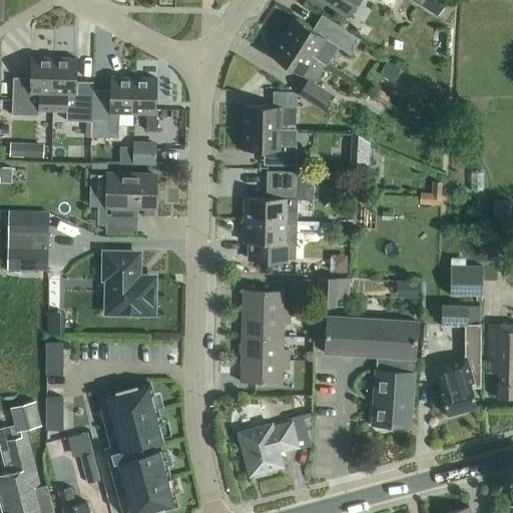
[(321,0),(348,17),(359,0),(321,0)]
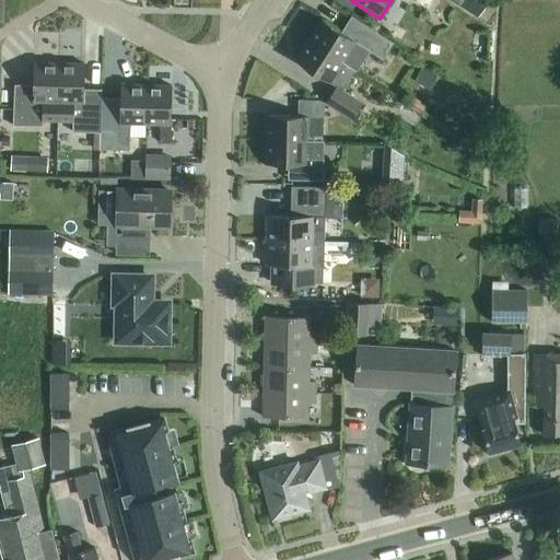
[(491,2),(487,0),(453,0),(481,18),(491,2)]
